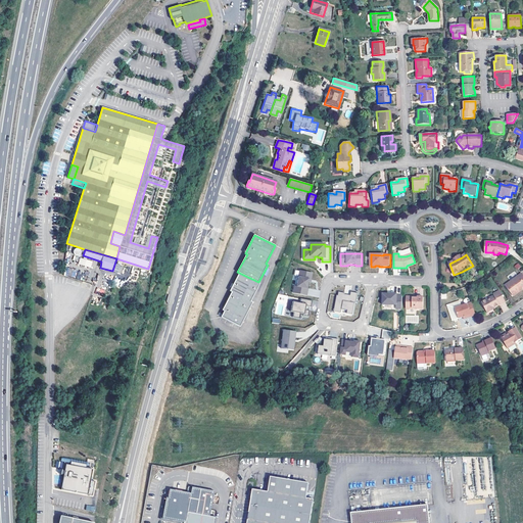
[(79,264),(91,268),(93,260),(80,257),(79,264)]
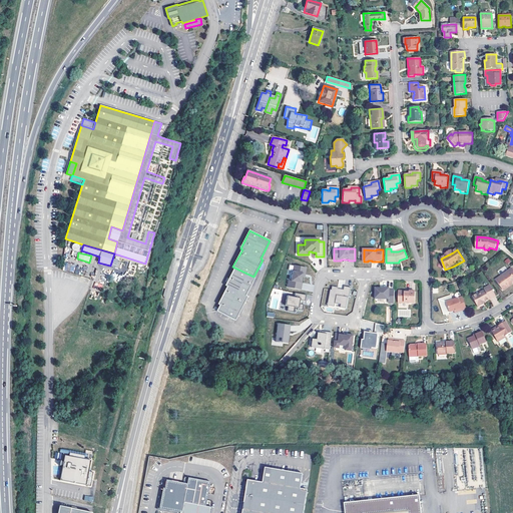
[(63,271),(74,273),(76,265),(65,263),(63,271)]
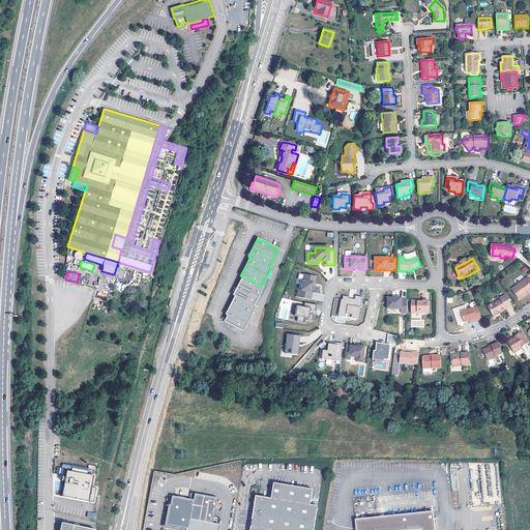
[(317,277),(304,274),(301,291),(298,290),(297,297),(311,300),(313,293),(312,293),(313,287),(313,285),(313,283),(316,284),(317,277)]
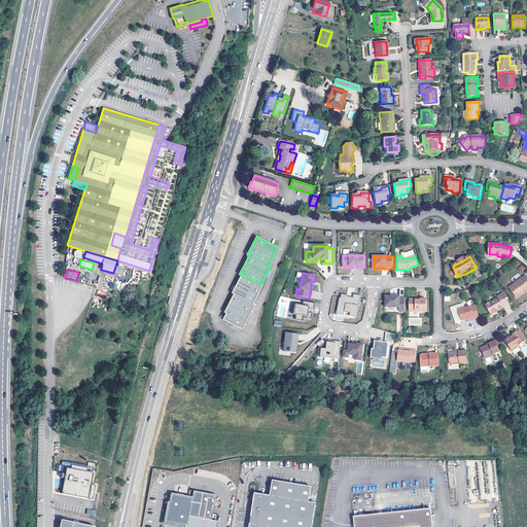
[(260,284),(241,275),(233,291),(232,293),(234,294),(225,310),(224,312),(226,313),(222,319),(242,329),(245,323),(251,311),(254,305),(253,304),(259,291),(262,285),(260,284)]
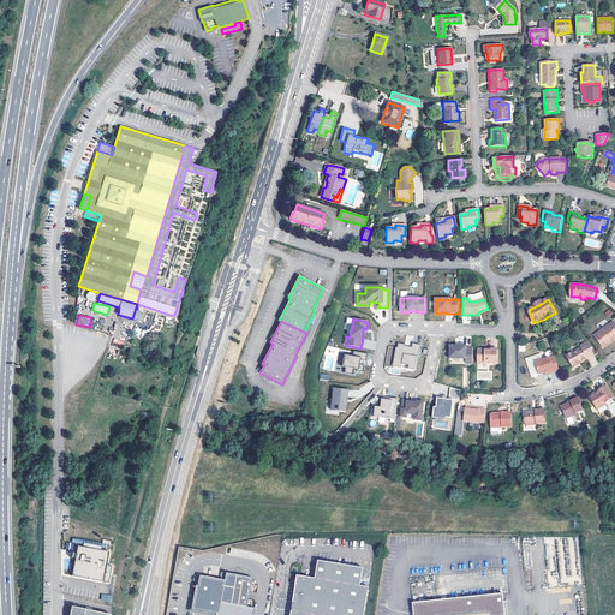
[(614,338),(614,322),(595,335),(603,347),(613,340),(614,340),(614,338)]
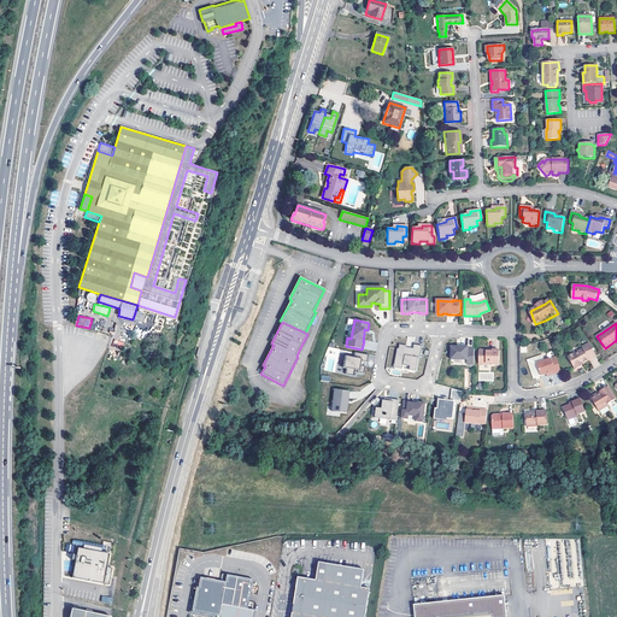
[(597,357),(589,344),(582,347),(583,350),(569,357),(576,370),(581,366),(581,365),(582,364),(583,364),(597,357)]
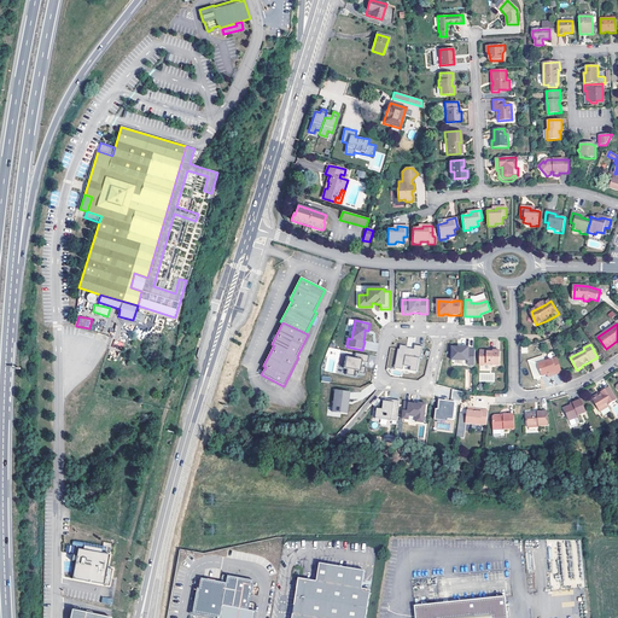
[(398,350),(395,369),(403,371),(404,366),(410,367),(410,372),(418,373),(420,359),(421,359),(424,348),(415,345),(414,350),(407,349),(408,347),(401,345),(400,350),(398,350)]
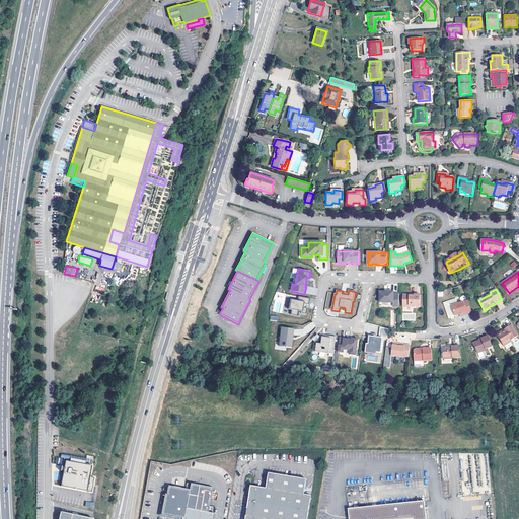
[(399,307),(399,294),(394,294),(394,292),(387,292),(387,294),(385,294),(384,294),(384,292),(380,292),(379,303),(393,303),(393,307),(399,307)]
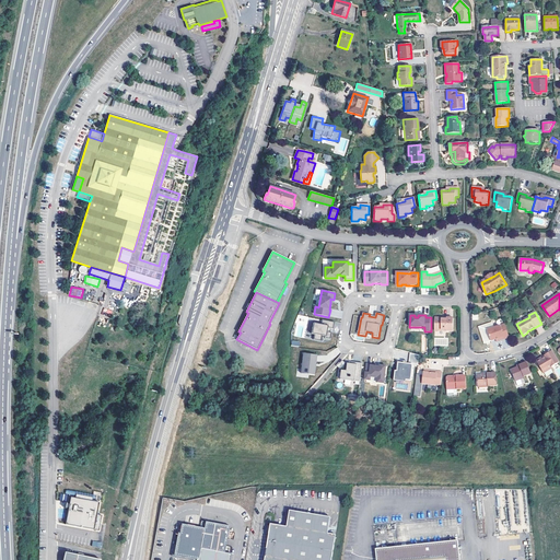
[(453,331),(453,318),(447,318),(447,319),(444,319),(443,319),(441,317),(438,317),(435,319),(435,329),(436,330),(453,331)]
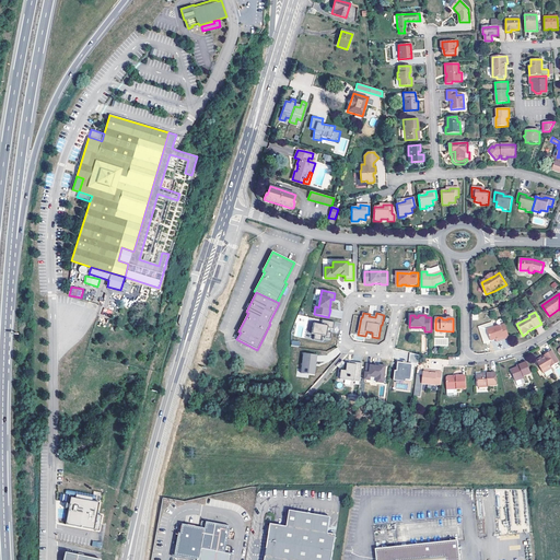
[(335,323),(323,321),(322,325),(314,323),(312,334),(315,335),(314,340),(322,341),(323,336),(325,337),(325,339),(330,340),(331,333),(327,333),(327,330),(328,328),(334,329),(335,323)]
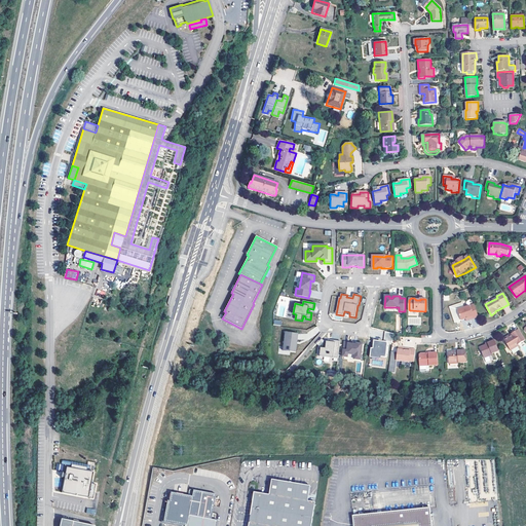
[(471,306),(465,308),(463,302),(450,306),(455,323),(462,321),(466,320),(473,317),(473,320),(479,317),(475,306),(471,307),(471,306)]
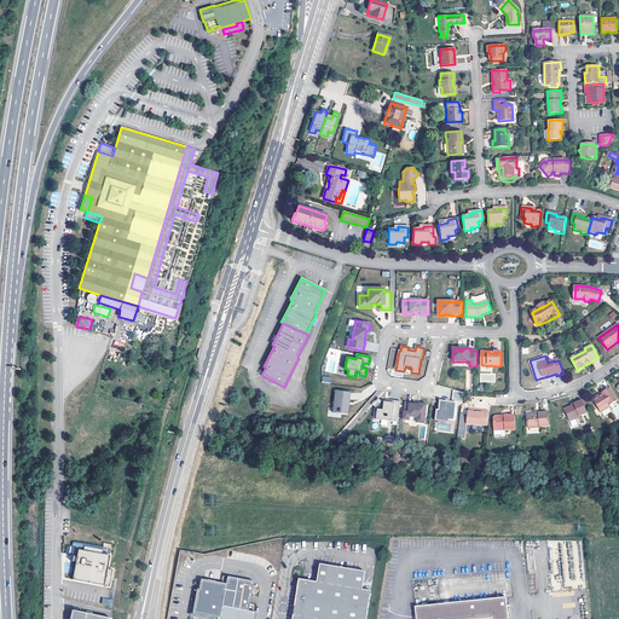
[(618,401),(611,389),(602,394),(603,395),(600,398),(597,397),(595,398),(594,400),(601,414),(611,408),(609,406),(618,401)]
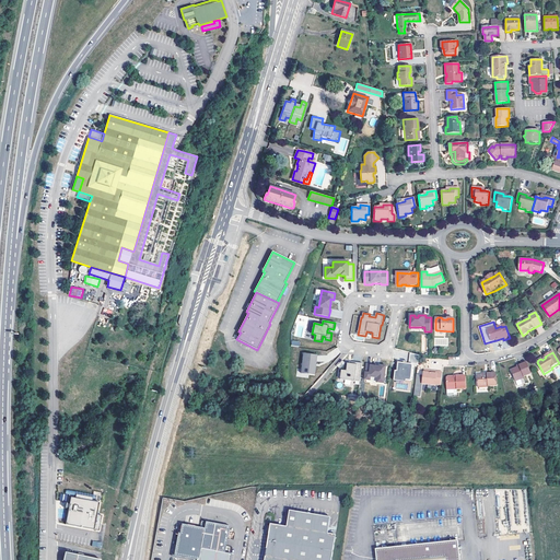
[(317,356),(304,353),(301,373),(314,375),(315,366),(315,364),(315,363),(316,363),(317,356)]
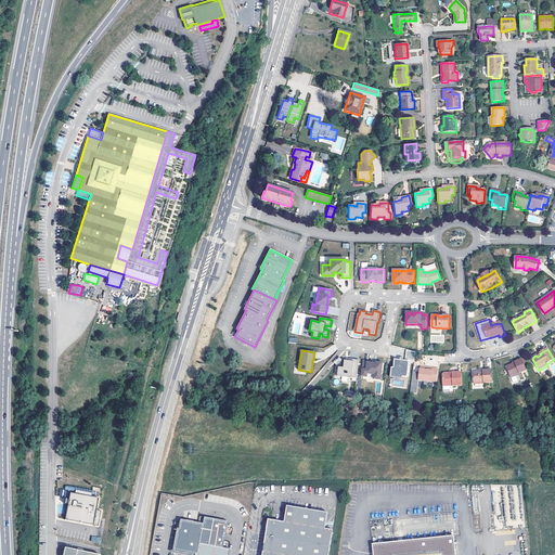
[(392,358),(390,375),(405,377),(409,360),(392,358)]
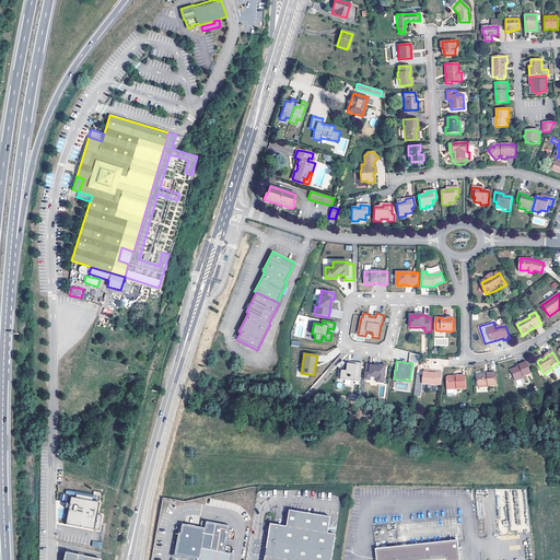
[(356,382),(360,382),(362,363),(351,362),(351,364),(351,366),(349,365),(348,365),(346,364),(343,366),(340,370),(341,371),(340,381),(356,382)]
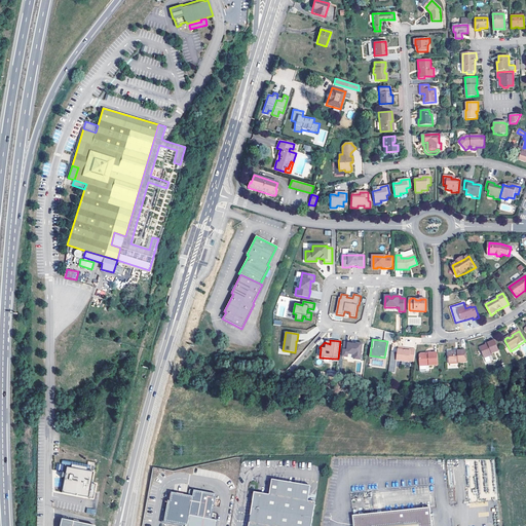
[(499,351),(495,341),(488,344),(488,346),(487,346),(486,346),(480,348),(484,359),(493,355),(493,354),(499,351)]
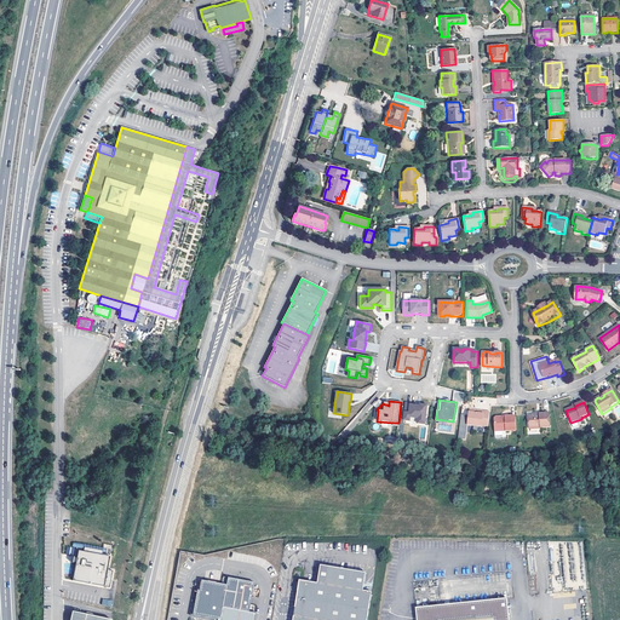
[(415,405),(406,403),(405,422),(411,422),(411,418),(418,419),(418,424),(425,425),(426,418),(425,417),(426,414),(428,406),(420,406),(420,408),(418,408),(418,406),(415,406),(415,405)]
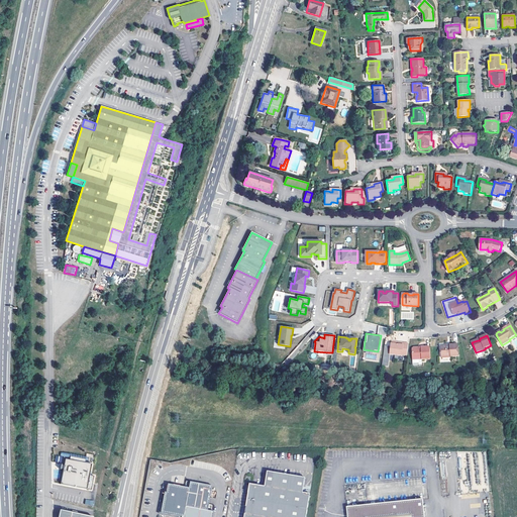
[(407,356),(409,344),(402,343),(402,345),(400,345),(396,344),(392,343),(390,354),(402,356),(402,355),(407,356)]
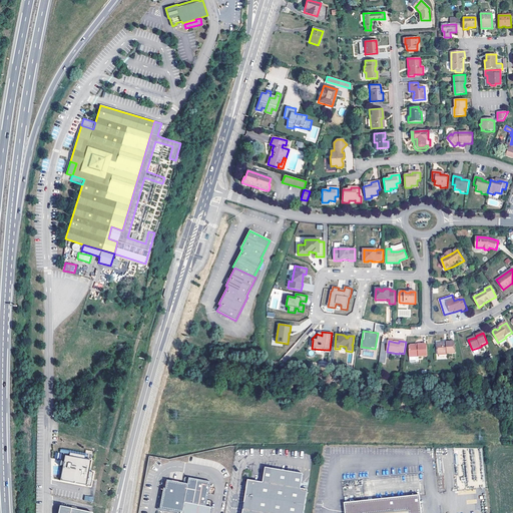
[(455,354),(455,342),(446,343),(446,344),(444,344),(442,344),(438,344),(438,355),(447,355),(447,354),(455,354)]
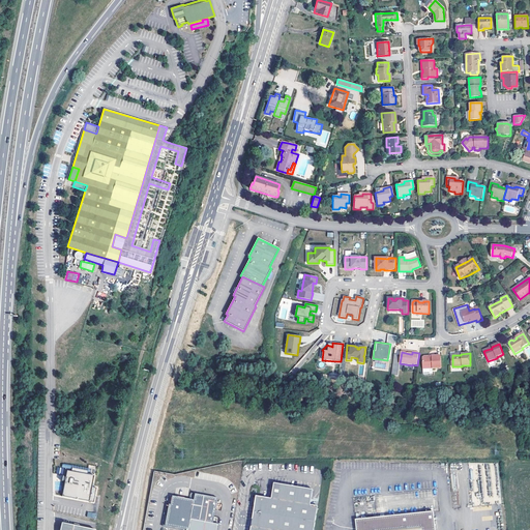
[(441,369),(441,356),(432,356),(432,357),(431,357),(430,357),(430,356),(424,356),(423,357),(423,369),(441,369)]
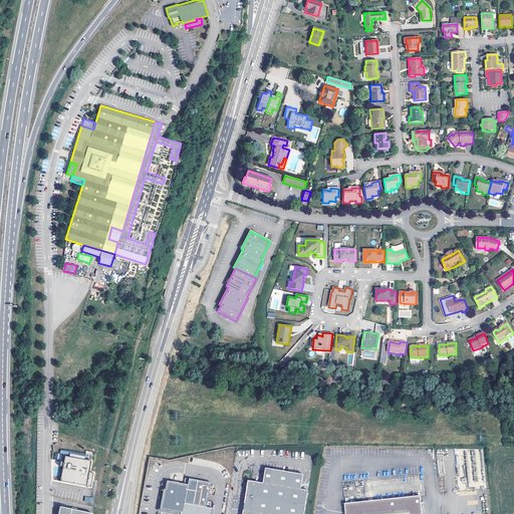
[(85,455),(60,450),(60,453),(69,455),(84,458),(87,458),(87,455),(85,455)]
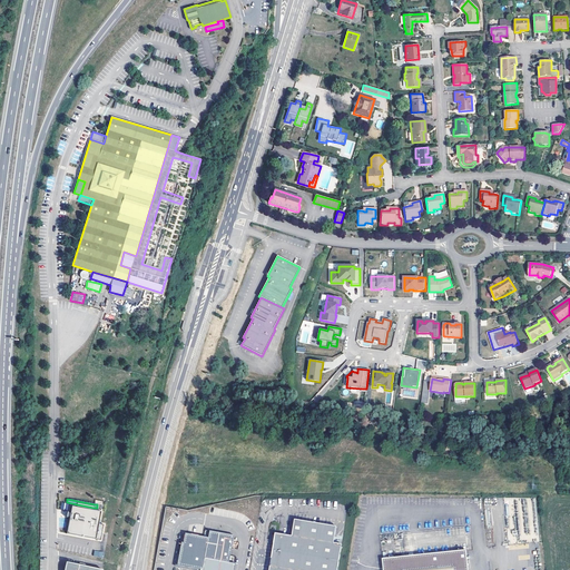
[(66,517),(69,518),(67,533),(101,540),(104,524),(99,523),(101,511),(94,510),(94,508),(77,504),(77,507),(72,505),(70,512),(67,512),(66,517)]
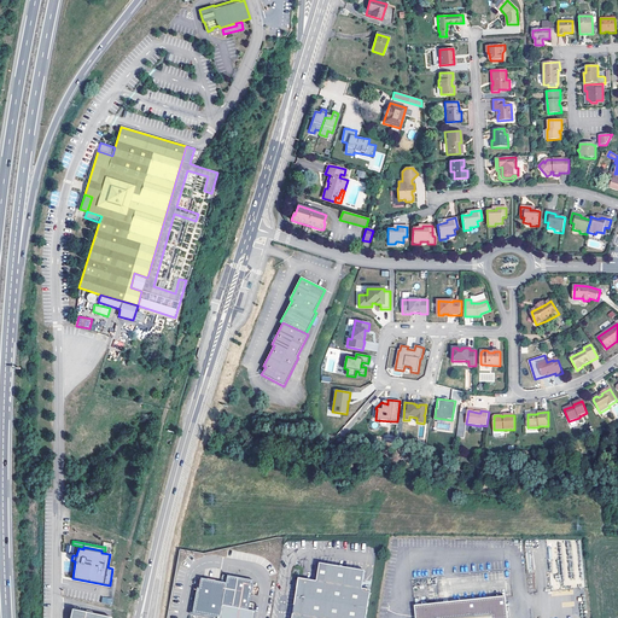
[(291,613),(290,617),(365,617),(369,590),(361,589),(363,571),(319,563),(315,581),(302,578),(297,578),(296,587),(292,606),(292,610),(291,613)]
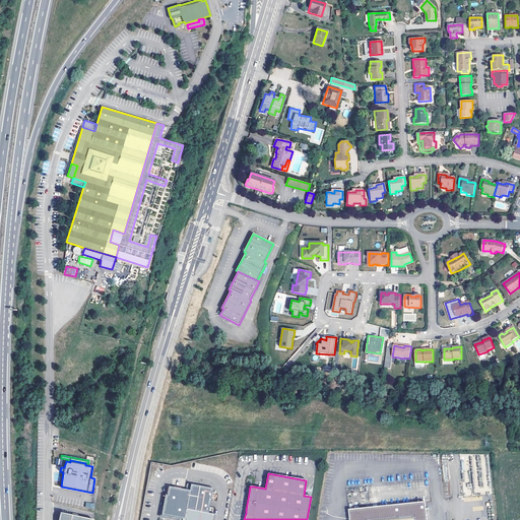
[(213,519),(214,514),(208,513),(213,489),(191,484),(190,491),(169,486),(164,514),(175,516),(184,518),(183,519),(213,519)]
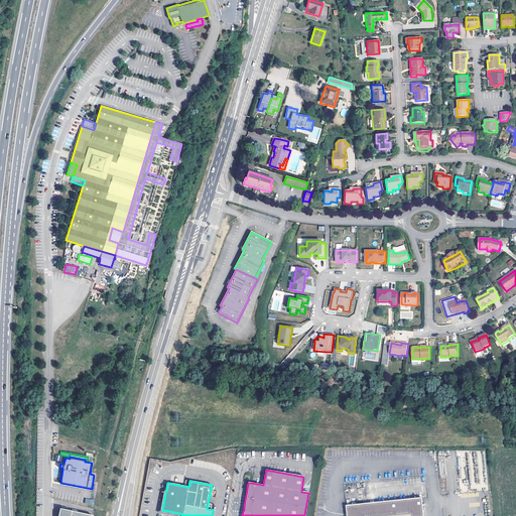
[(347,506),(347,515),(423,515),(422,498),(347,506)]
